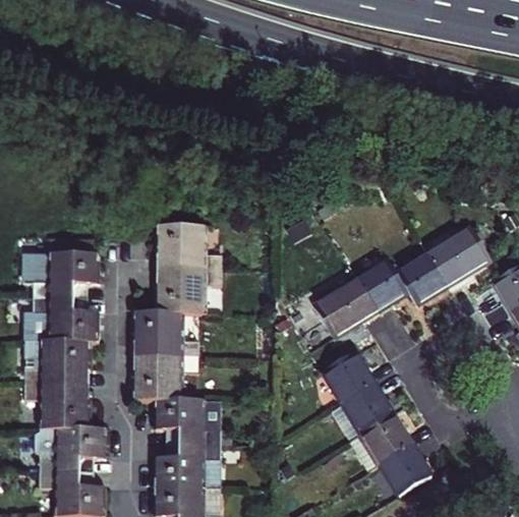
[(173,254),(173,268),(221,269),(222,254),(207,254),(207,225),(156,225),(156,254),(173,254)]
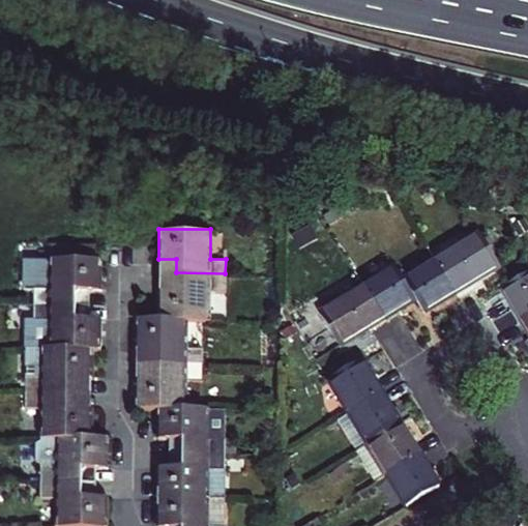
[(436,259),(456,292),(499,265),(479,232),(436,259)]
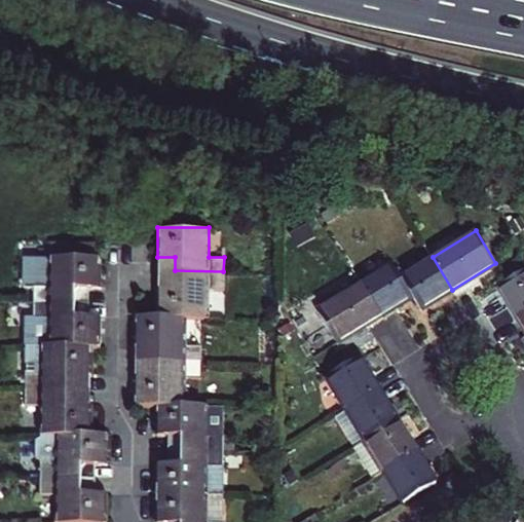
[(33,284),(33,299),(81,299),(81,285),(100,285),(100,256),(26,255),(26,284),(33,284)]
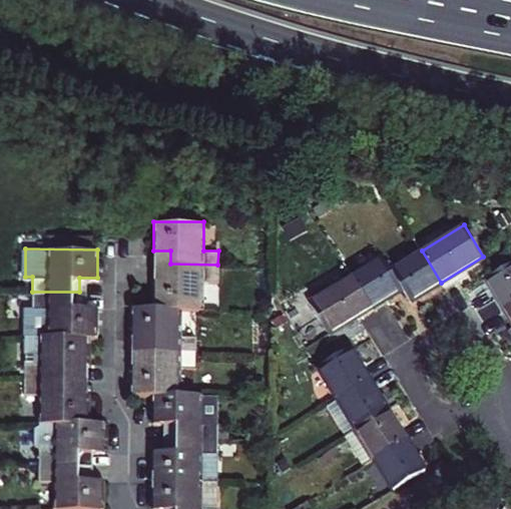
[(403,288),(411,301),(441,283),(422,250),(391,269),(403,288)]
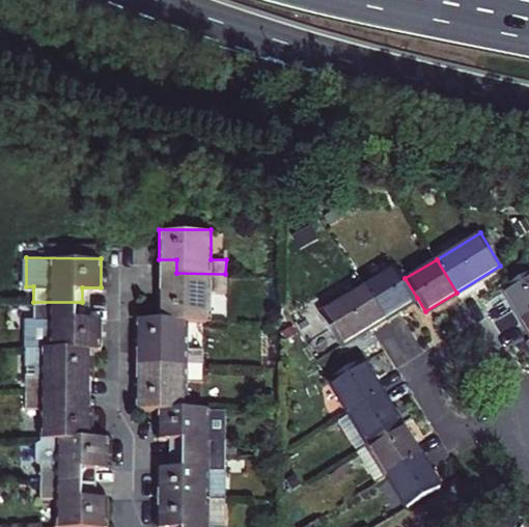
[(365,284),(385,317),(417,298),(405,278),(397,266),(365,284)]
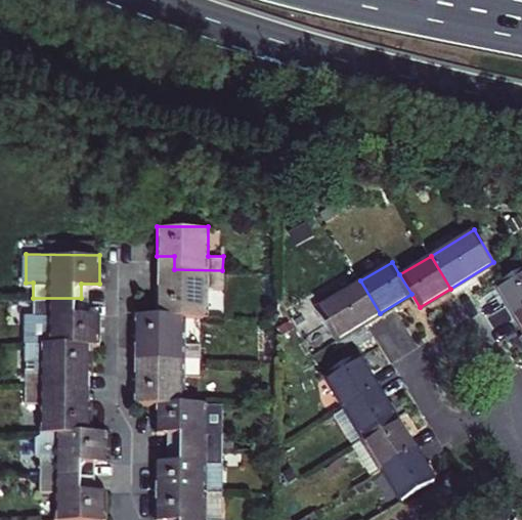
[(516,315),(521,310),(521,268),(496,284),(516,315)]
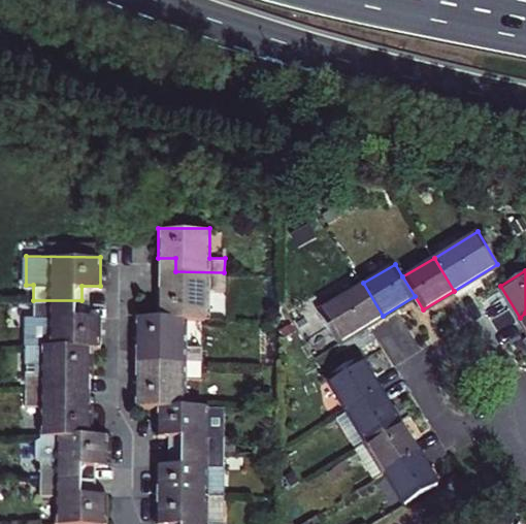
[(158,286),(158,316),(187,316),(208,317),(208,288),(224,288),(224,272),(175,271),(175,286),(158,286)]
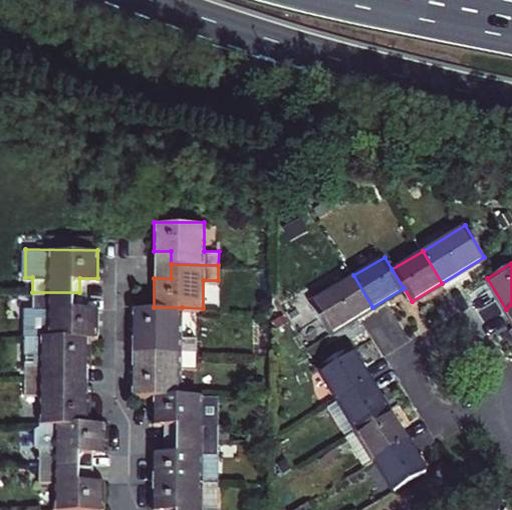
[(329,333),(372,307),(353,275),(309,301),(329,333)]
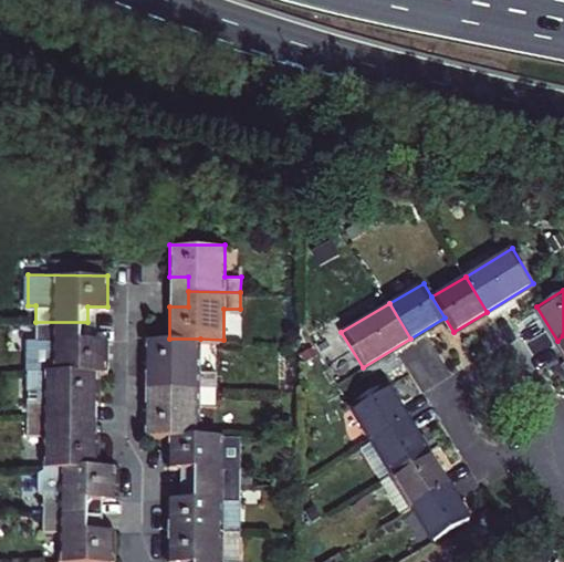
[(28,370),(98,371),(107,371),(107,337),(87,337),(87,322),(35,322),(35,339),(28,339),(28,370)]
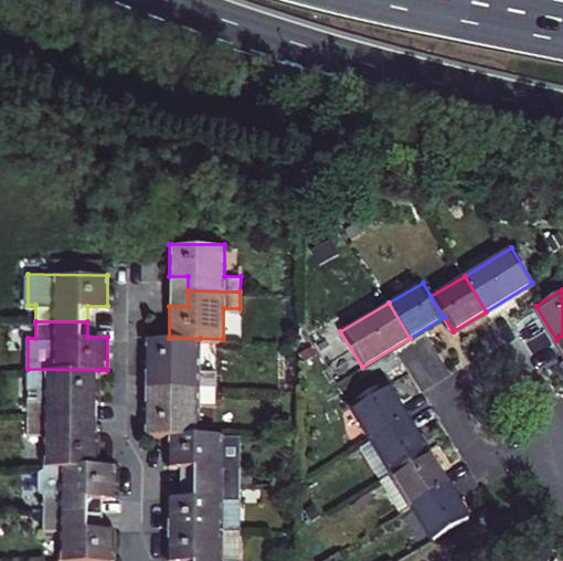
[(163,370),(163,384),(215,385),(215,369),(199,369),(200,338),(169,338),(144,338),(144,370),(163,370)]
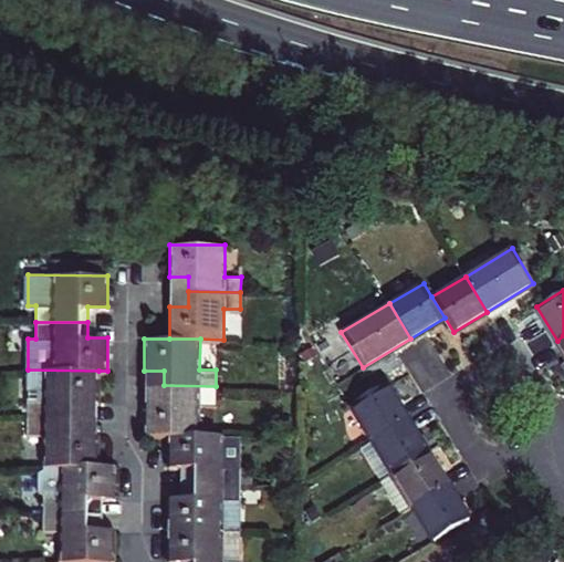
[(98,402),(98,371),(28,370),(28,416),(80,417),(80,402),(98,402)]
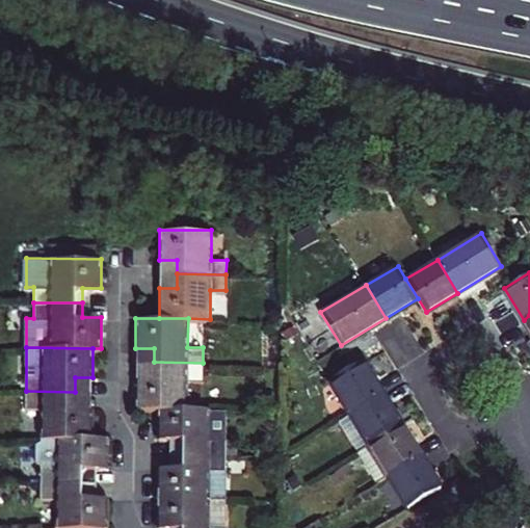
[(349,411),(382,391),(364,360),(330,379),(349,411)]
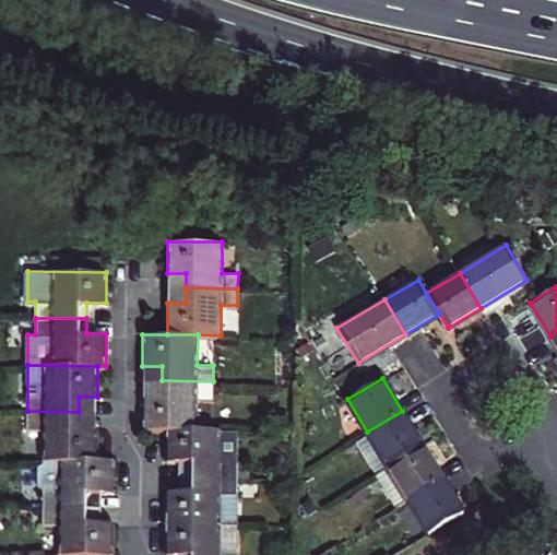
[(142,427),(165,427),(196,428),(197,398),(213,399),(213,381),(162,380),(161,397),(142,397),(142,427)]
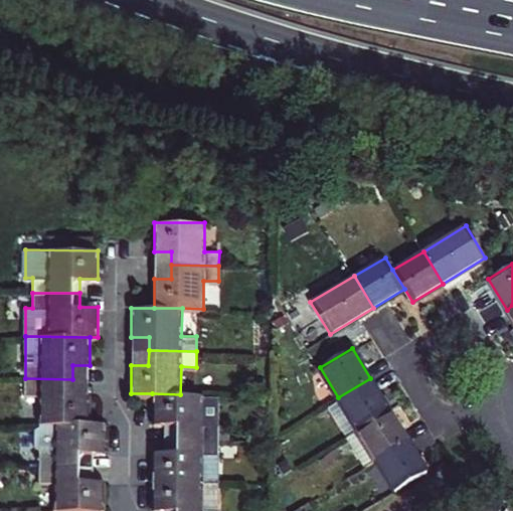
[(72,392),(72,379),(25,378),(25,392),(39,392),(39,423),(90,423),(90,392),(72,392)]
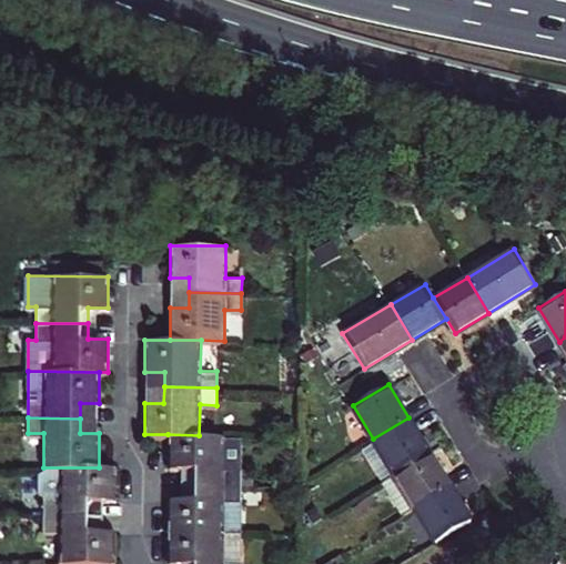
[(430,452),(408,418),(373,439),(394,473),(430,452)]
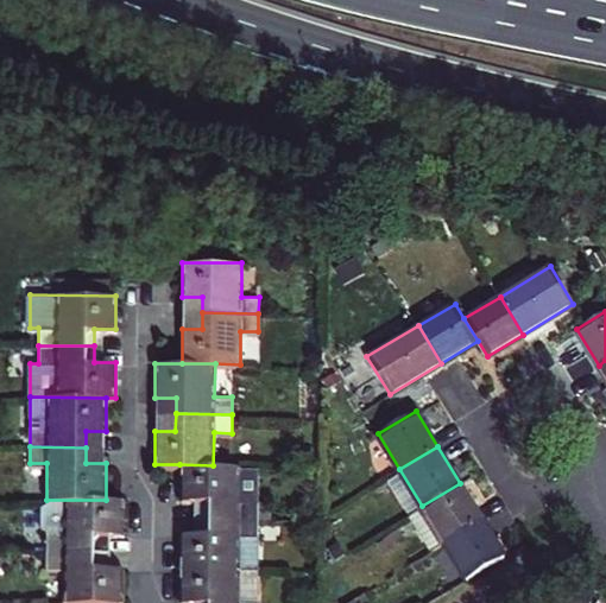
[(201,500),(201,516),(257,516),(258,465),(213,465),(180,464),(180,500),(201,500)]
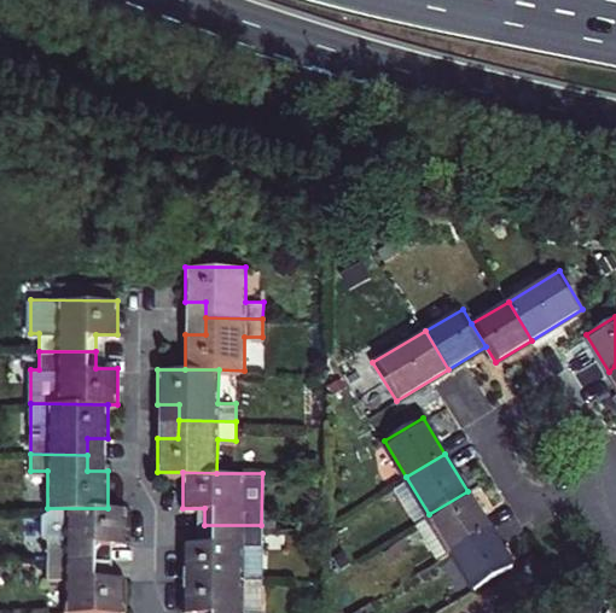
[(452,552),(490,527),(468,491),(429,514),(452,552)]
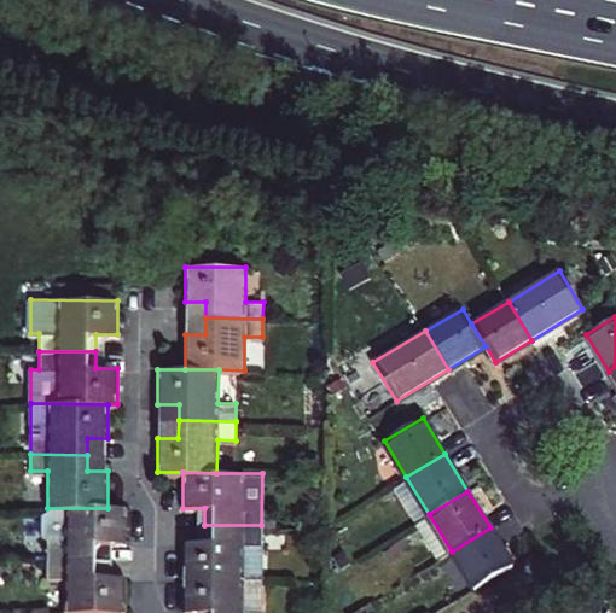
[(126,508),(108,508),(47,508),(46,559),(47,559),(104,559),(104,542),(126,542),(126,508)]
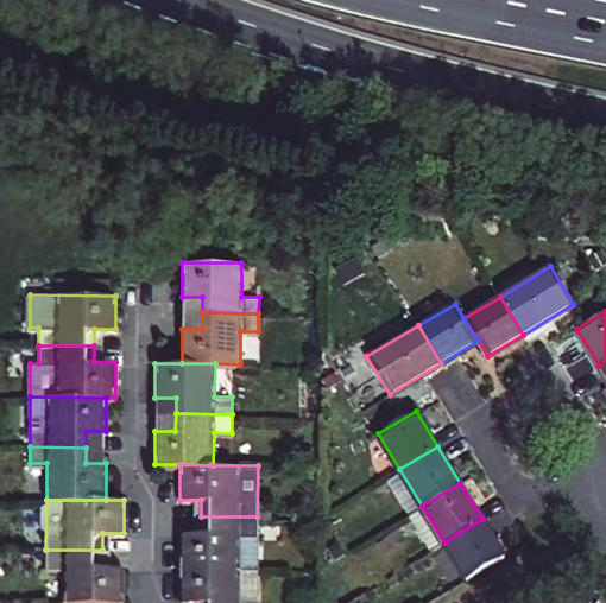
[(180,533),(180,567),(257,567),(257,516),(201,516),(201,533),(180,533)]
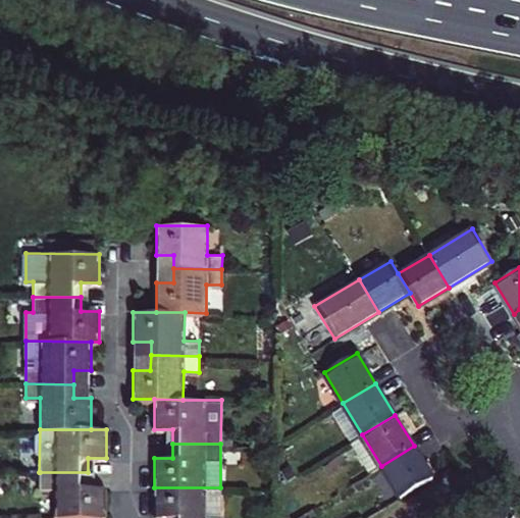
[(381,466),(400,496),(432,476),(414,446),(381,466)]
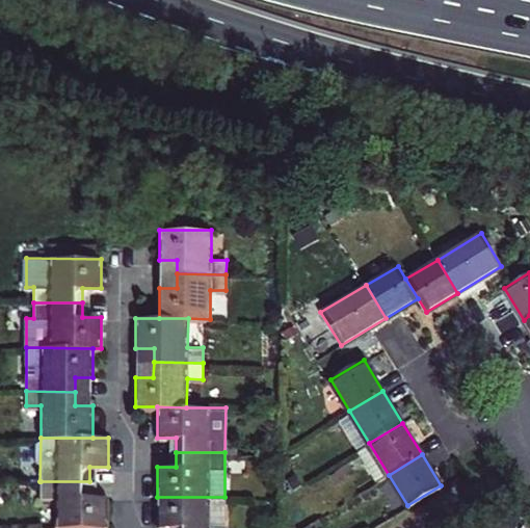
[(56,497),(56,526),(107,527),(107,496),(88,496),(89,481),(41,481),(40,481),(40,497),(56,497)]
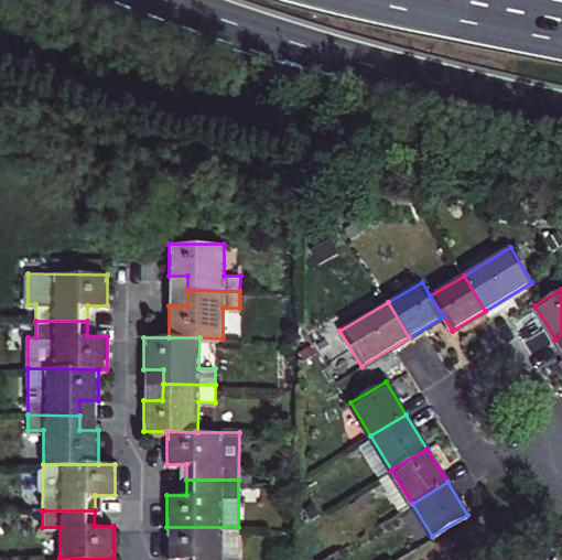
[(185,559),(238,559),(238,527),(166,527),(166,559),(185,559)]
